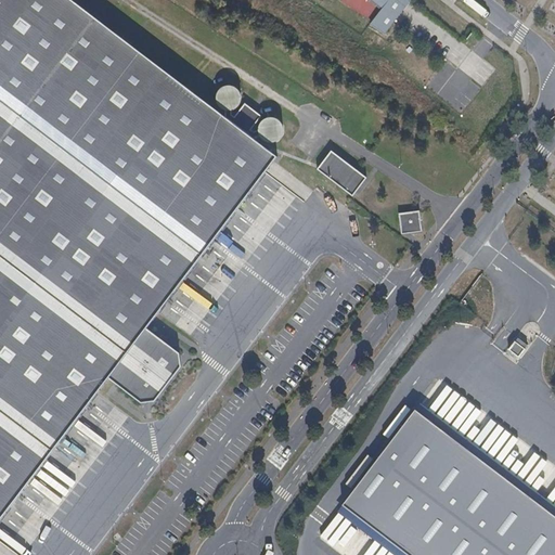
[(68,0),(0,0),(0,516),(275,157),(68,0)]
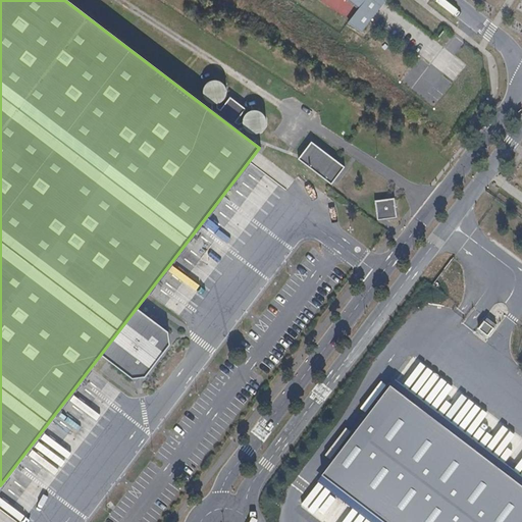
[(376,8),(382,0),(353,0),(362,7),(351,21),(363,29),(378,9),(376,8)]
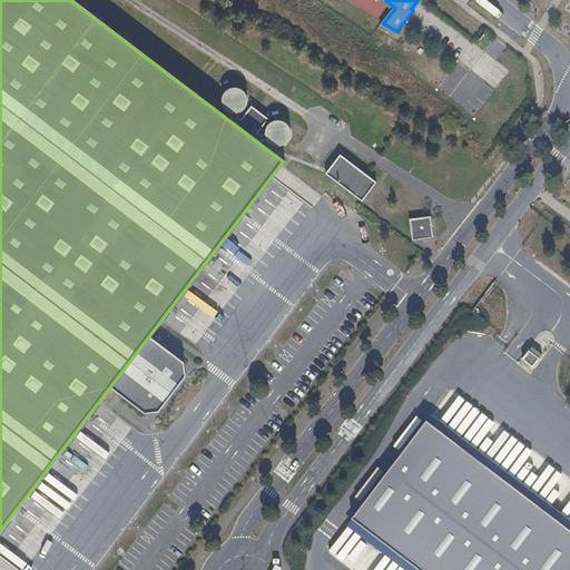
[(341,155),(326,174),(362,202),(376,183),(341,155)]
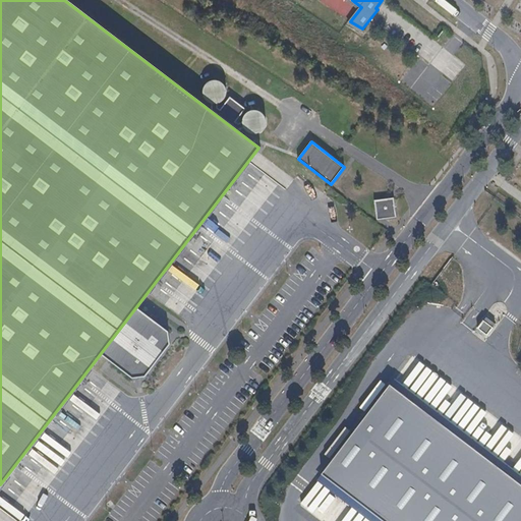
[(374,200),(378,220),(397,218),(394,197),(374,200)]
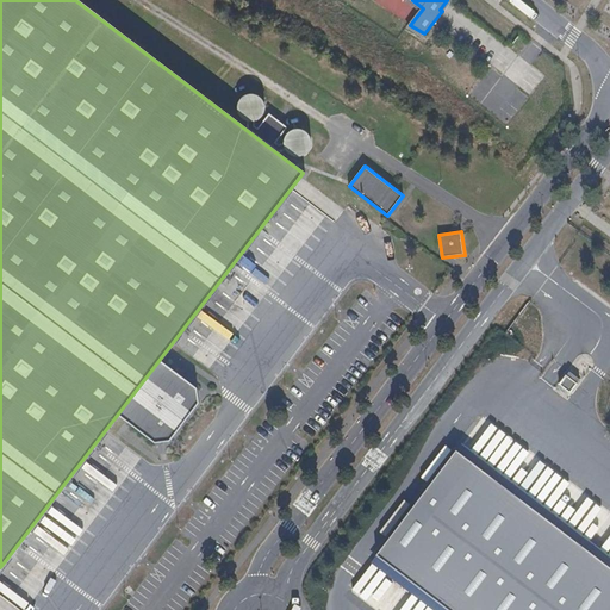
[(222,296),(231,303),(246,285),(229,273),(221,284),(228,288),(222,296)]
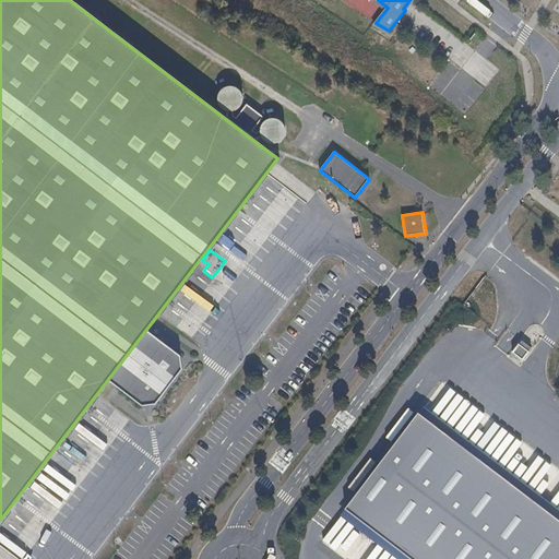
[(520,341),(510,353),(521,361),(531,349),(520,341)]
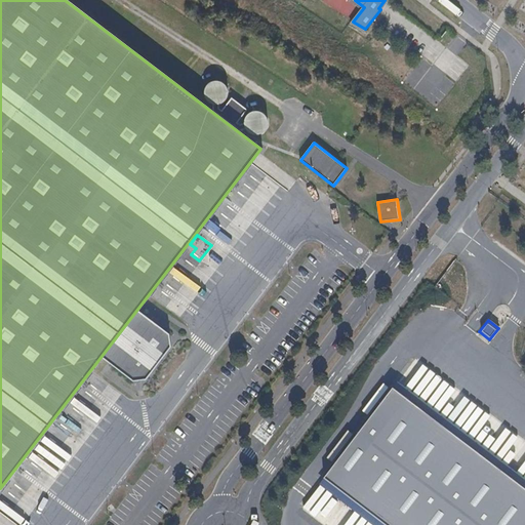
[(524,524),(524,492),(390,391),(320,482),(376,524),(524,524)]
